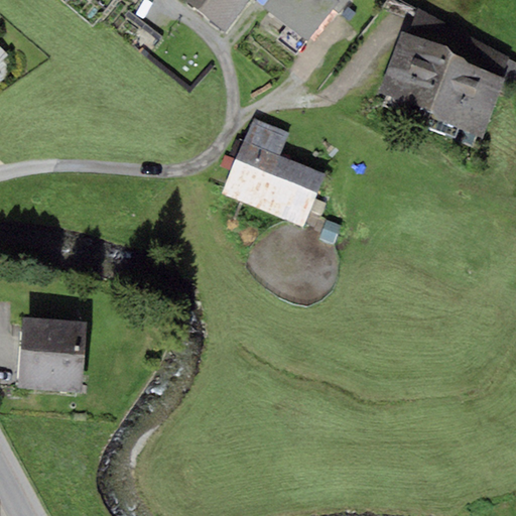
[(183,0),(200,11),(207,0),(183,0)]
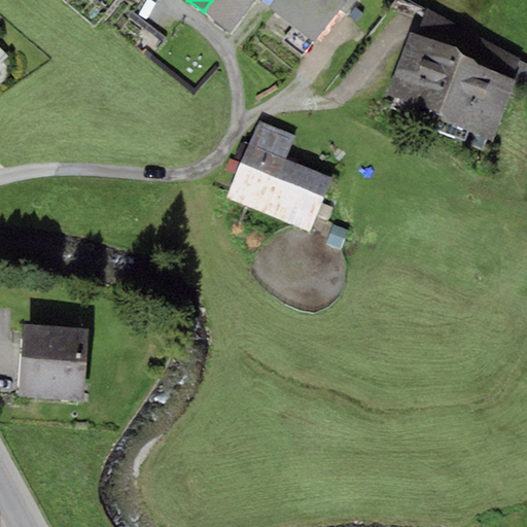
[(253,0),(211,0),(204,11),(231,33),(253,0)]
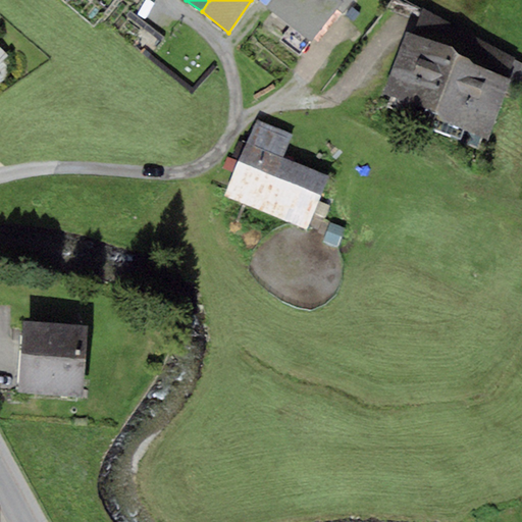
[(343,0),(271,0),(266,7),(311,42),(343,0)]
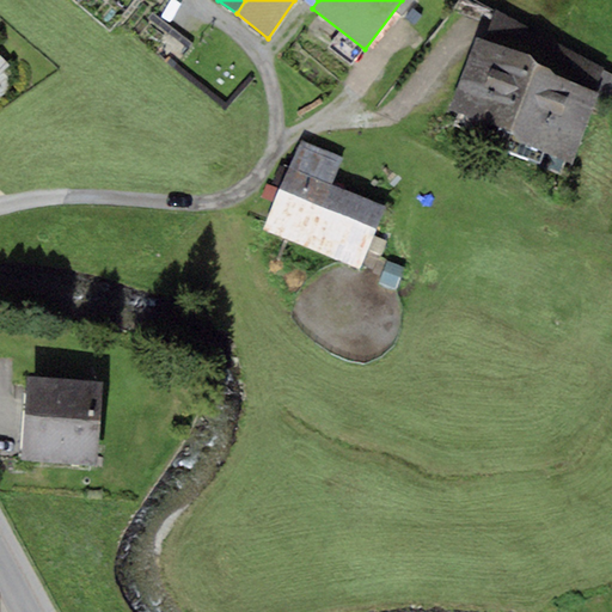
[(603,69),(495,11),(483,40),(537,61),(534,66),(595,90),(603,69)]
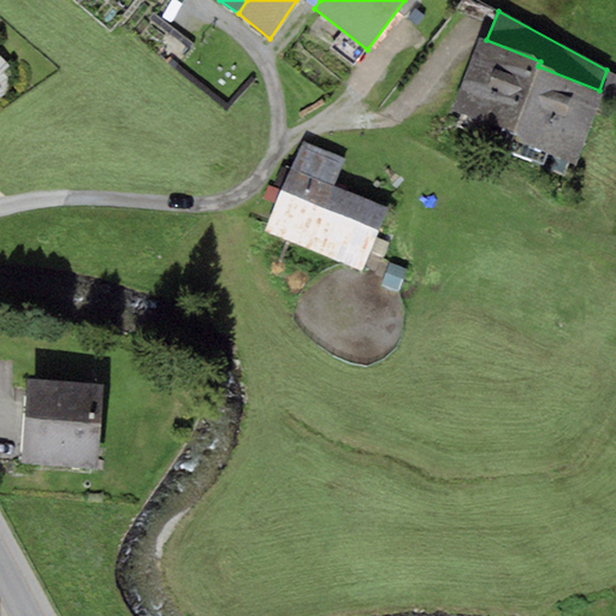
[(511,141),(574,166),(604,93),(599,90),(538,66),(540,61),(486,40),(480,37),(451,111),(514,135),(511,141)]
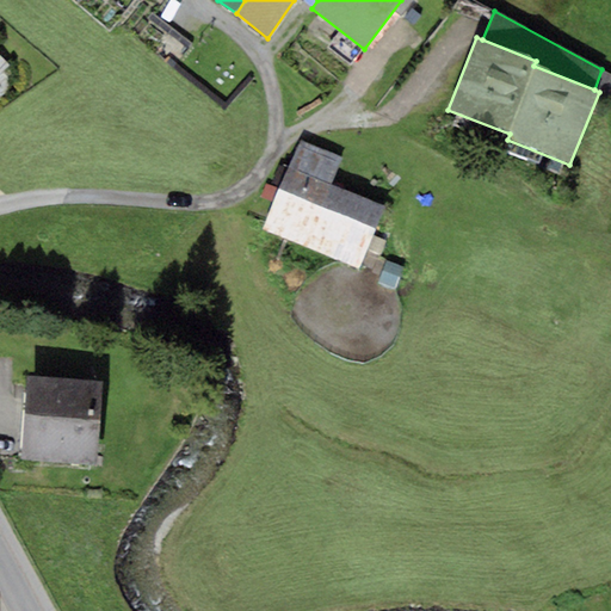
[(298,141),(288,167),(331,185),(341,159),(298,141)]
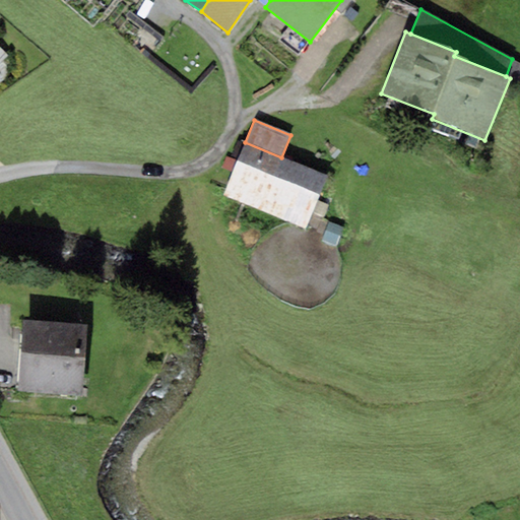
[(245,142),(223,195),(305,229),(326,176),(281,157),(245,142)]
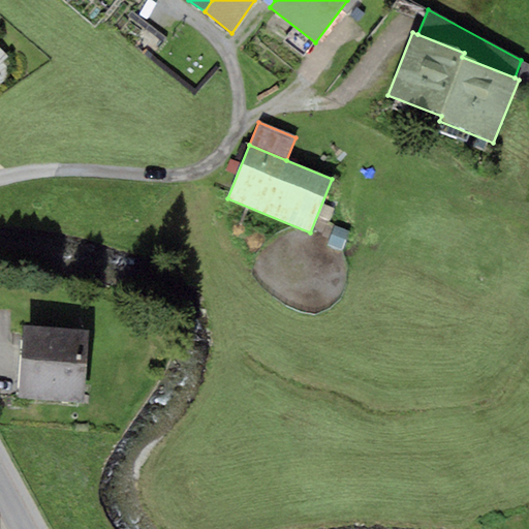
[(234,175),(239,163),(229,159),(225,172),(234,175)]
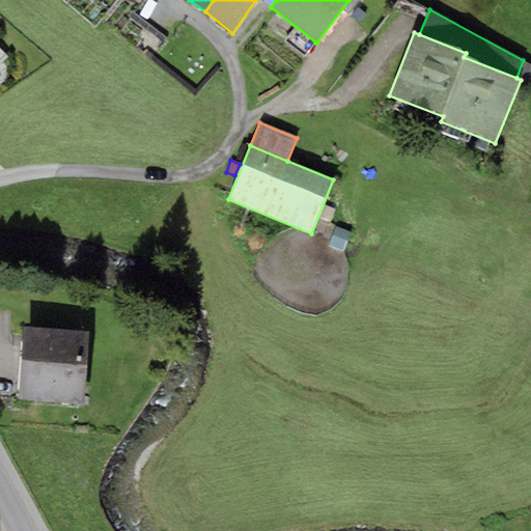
[(352,232),(336,227),(330,247),(345,252),(352,232)]
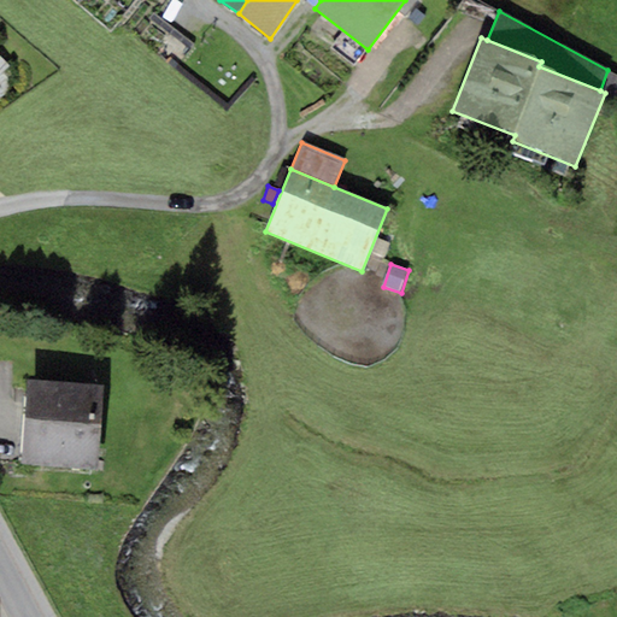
[(98,469),(104,386),(25,381),(21,465),(98,469)]
